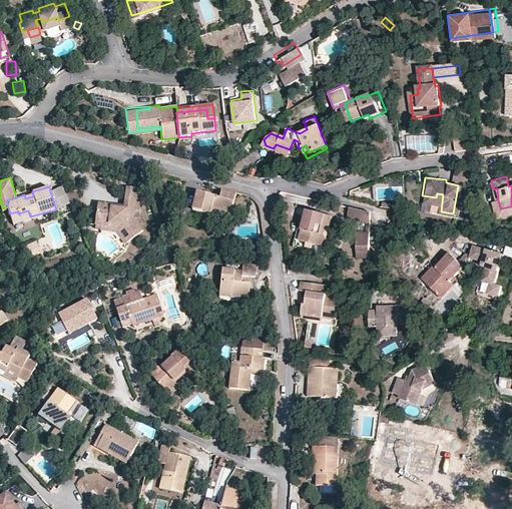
[(127,197),(139,199),(140,188),(127,186),(127,197)]
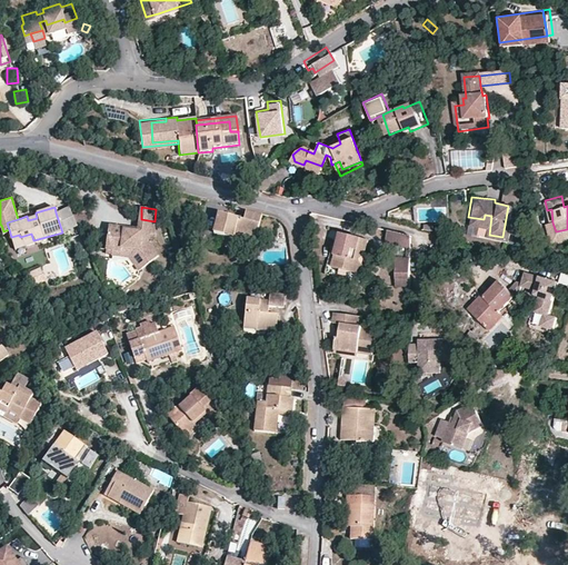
[(78,226),(70,209),(56,212),(62,233),(78,226)]
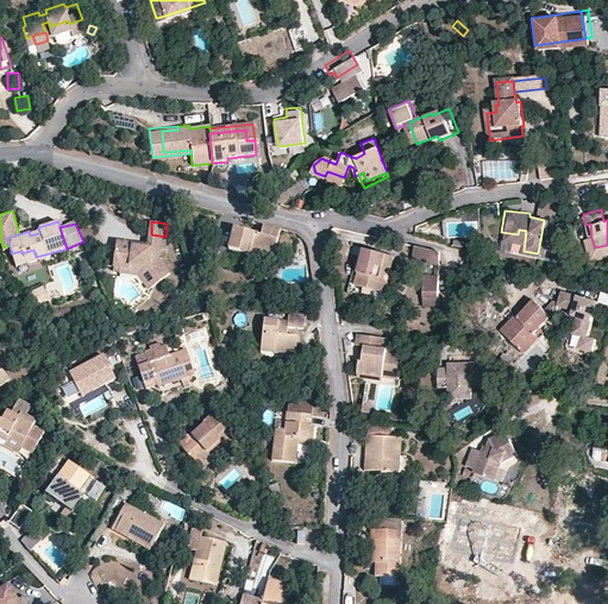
[(259,232),(237,224),(227,245),(250,252),(252,245),(271,253),(280,230),(263,224),(259,232)]
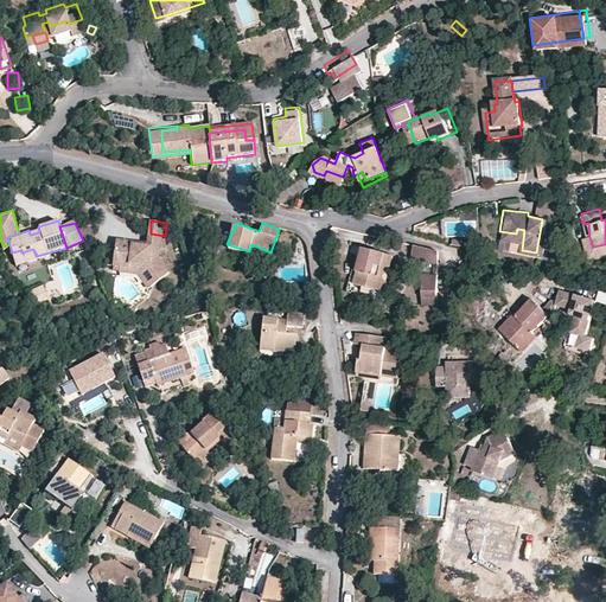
[(515,249),(522,250),(524,230),(517,229),(516,234),(499,231),(497,238),(516,243),(515,249)]
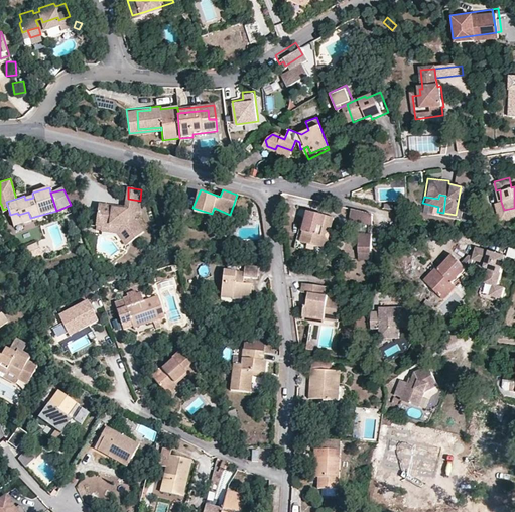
[(139,212),(140,201),(128,199),(126,206),(113,204),(113,206),(113,207),(136,211),(139,212)]
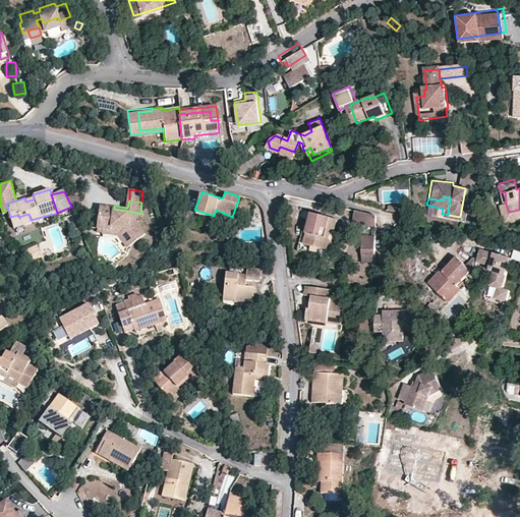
[(135,220),(137,213),(114,209),(114,208),(100,206),(98,227),(104,228),(111,230),(112,225),(119,228),(118,231),(128,245),(145,234),(135,220)]
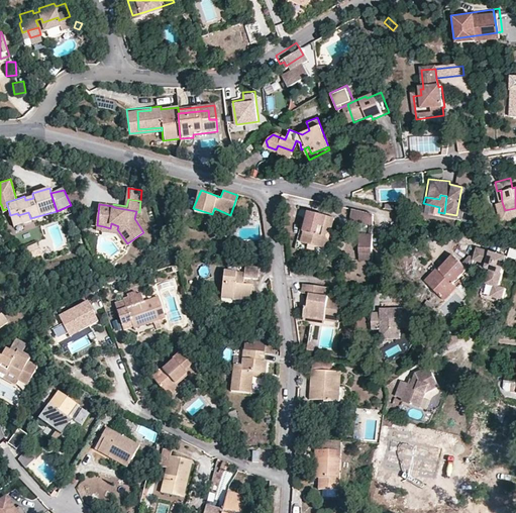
[(368,212),(346,206),(344,216),(368,223),(368,212)]
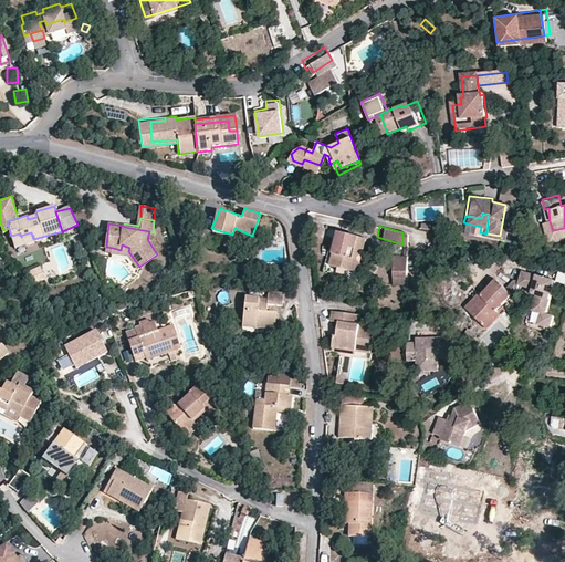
[(564,236),(564,228),(553,230),(554,238),(564,236)]
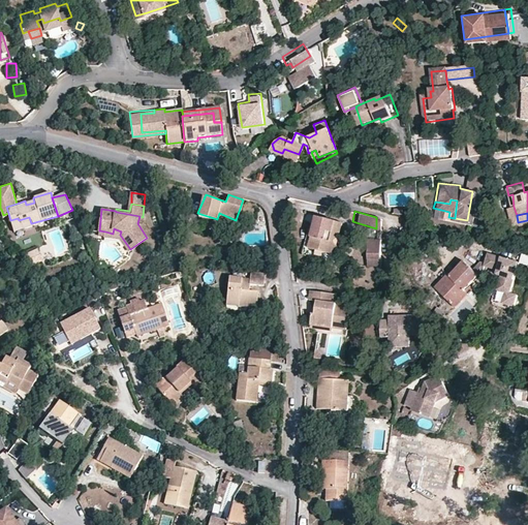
[(334,239),(339,219),(322,214),(313,245),(334,252),(338,239),(334,239)]
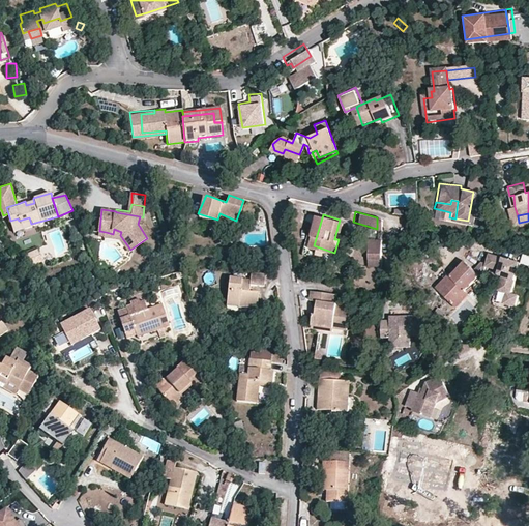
[(13,230),(31,224),(29,217),(19,221),(18,218),(10,221),(13,230)]
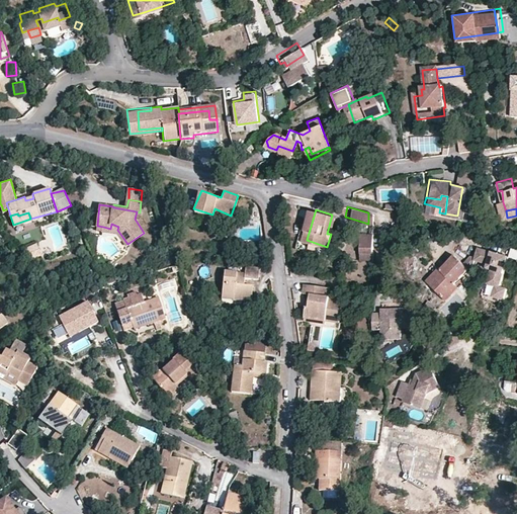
[(341,218),(332,215),(327,234),(331,234),(327,247),(332,249),(341,218)]
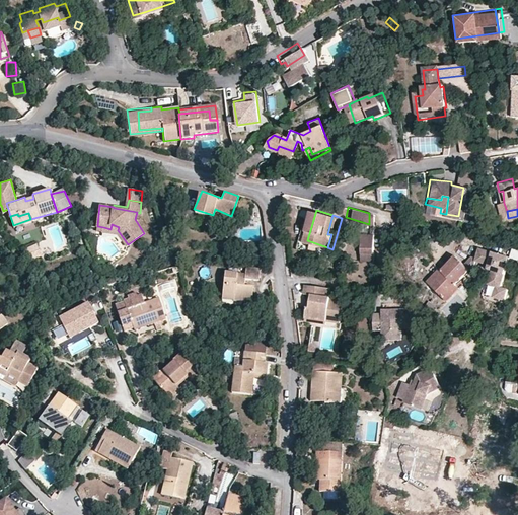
[(111,229),(103,227),(102,230),(117,234),(125,246),(128,244),(118,230),(119,227),(112,224),(111,229)]
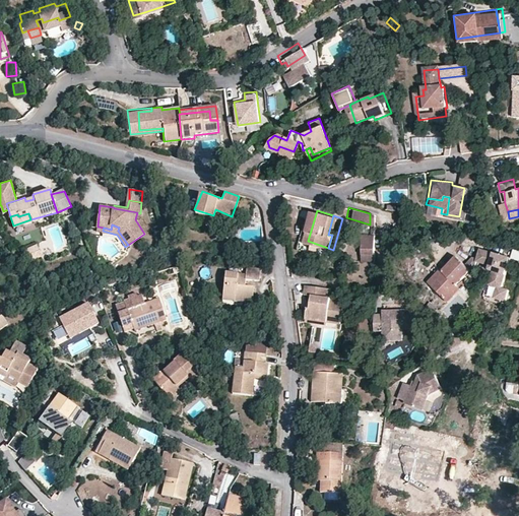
[(371,254),(371,235),(359,235),(361,255),(371,254)]
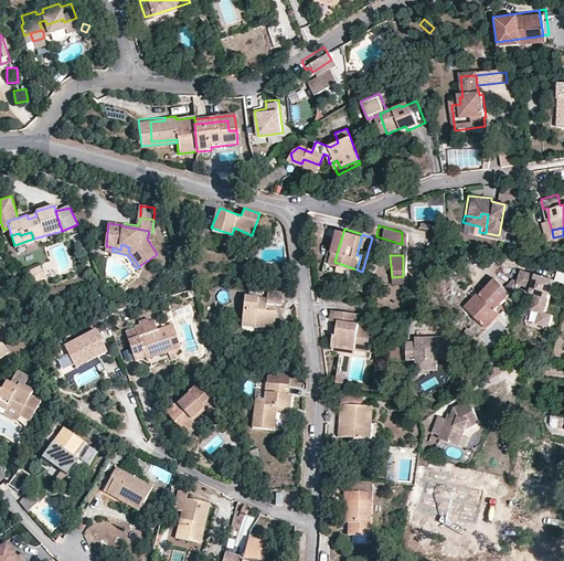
[(32,282),(44,277),(40,264),(28,268),(32,282)]
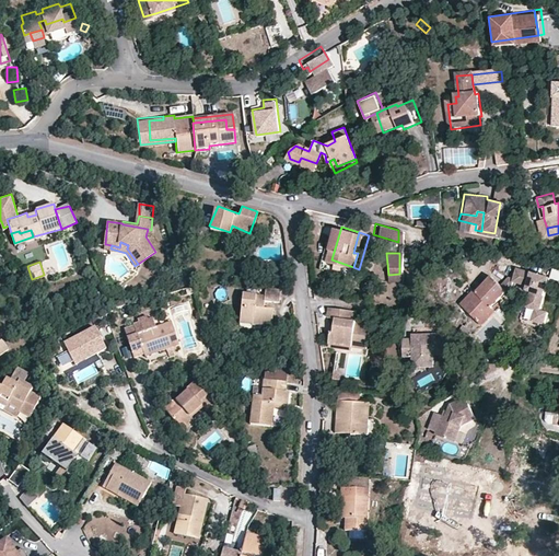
[(507,264),(504,275),(503,278),(519,281),(517,287),(522,288),(519,302),(528,304),(525,316),(538,320),(542,307),(533,304),(540,273),(507,264)]
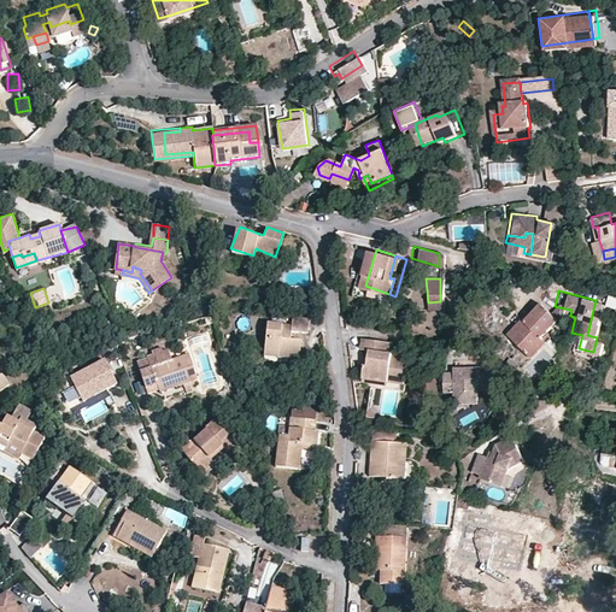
[(555,306),(556,302),(550,301),(539,309),(549,317),(555,310),(555,306)]
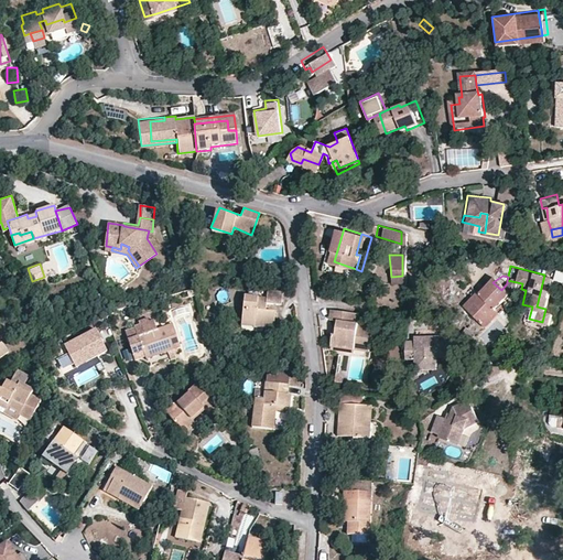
[(472,291),(458,305),(458,307),(474,321),(501,290),(493,282),(489,279),(475,294),(472,291)]
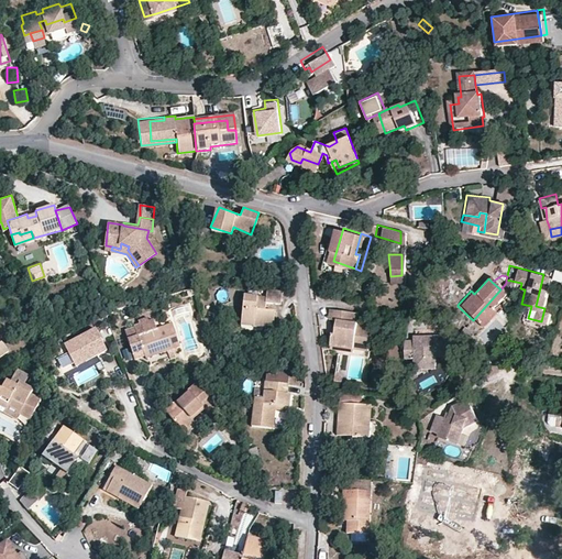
[(248,284),(245,315),(257,316),(256,321),(275,324),(276,302),(267,300),(268,294),(283,295),(284,286),(248,284)]
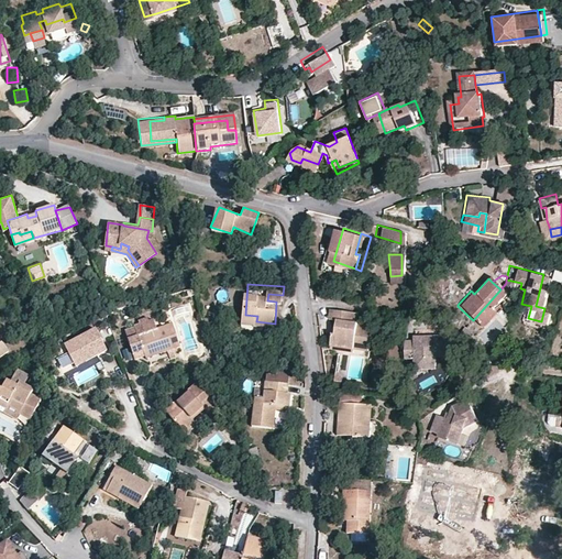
[(486,306),(473,320),(481,328),(494,314),(486,306)]
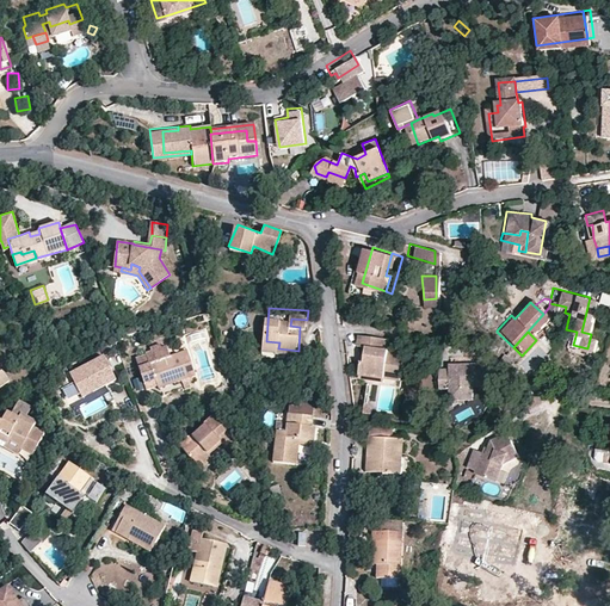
[(365,345),(365,353),(364,362),(358,362),(357,372),(382,375),(400,376),(404,346),(387,344),(388,335),(358,333),(357,345),(365,345)]
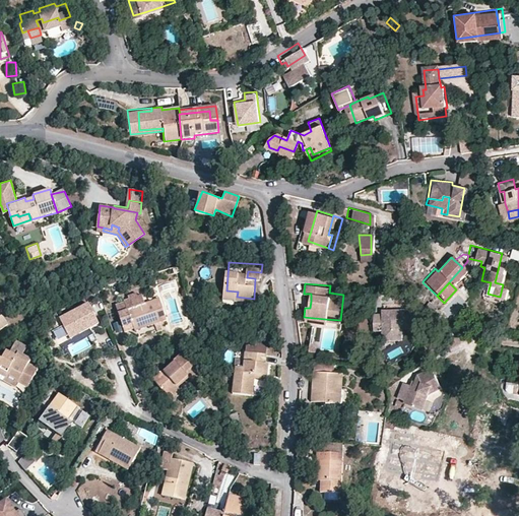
[(115,302),(115,304),(125,301),(126,306),(143,300),(141,292),(136,293),(135,289),(127,292),(128,296),(123,297),(124,299),(115,302)]
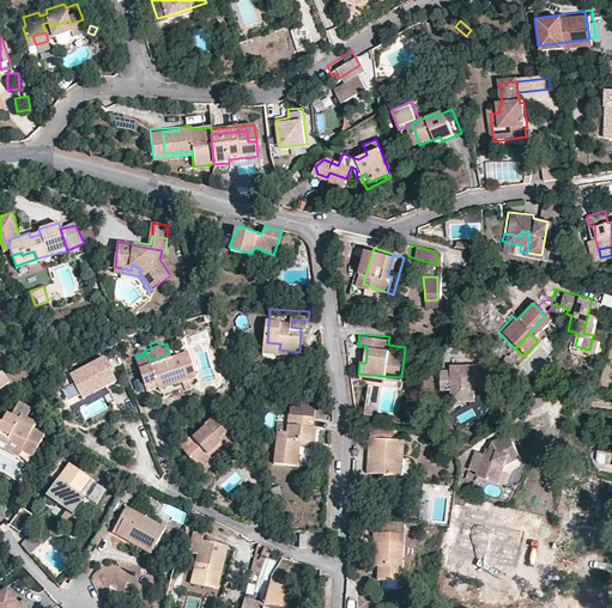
[(156,383),(157,385),(181,378),(183,387),(189,385),(188,381),(192,380),(191,375),(195,374),(187,348),(169,353),(149,360),(147,354),(135,358),(145,387),(156,383)]
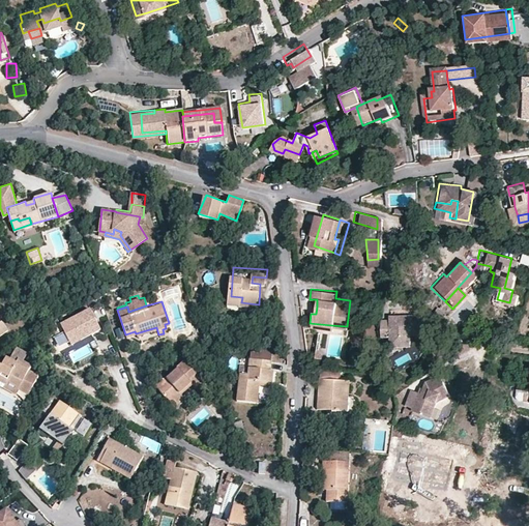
[(99,328),(90,309),(60,322),(69,342),(99,328)]
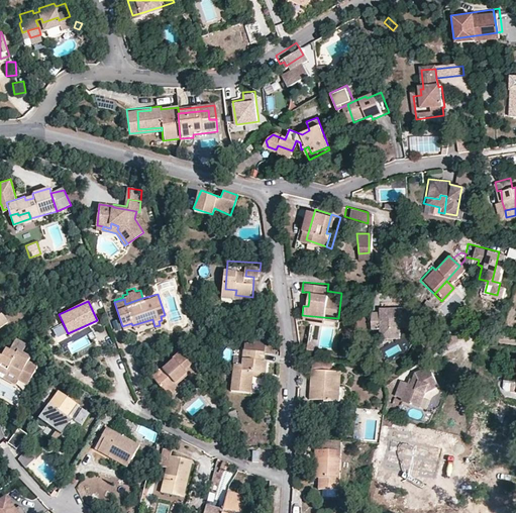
[(380,311),(371,312),(371,326),(380,326),(381,337),(398,335),(398,324),(410,324),(409,306),(380,308),(380,311)]
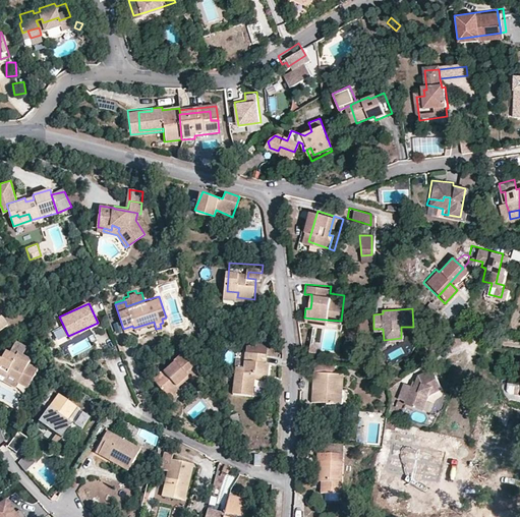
[(342,328),(336,327),(334,348),(321,347),(323,326),(311,326),(309,350),(340,353),(342,328)]
